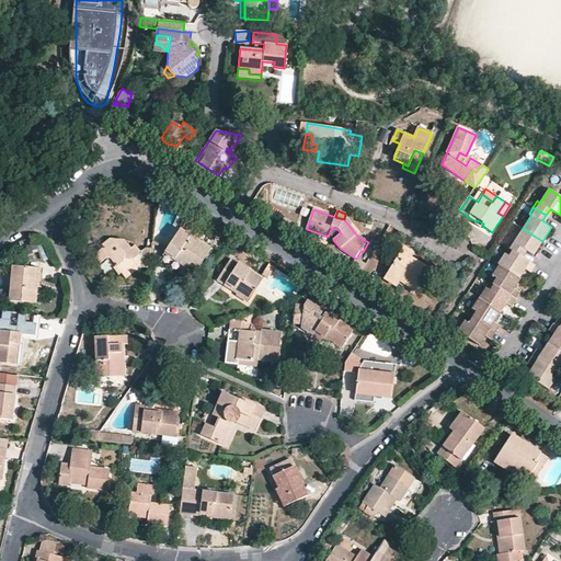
[(292,224),(283,217),(277,226),(286,231),(292,224)]
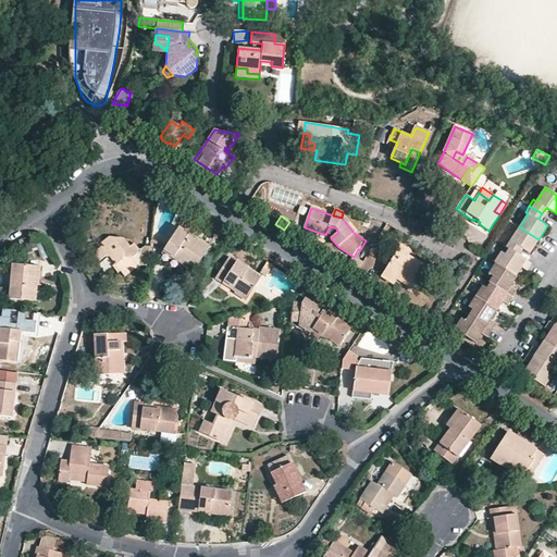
[(330,226),(325,235),(329,236),(331,238),(338,232),(335,227),(330,226)]
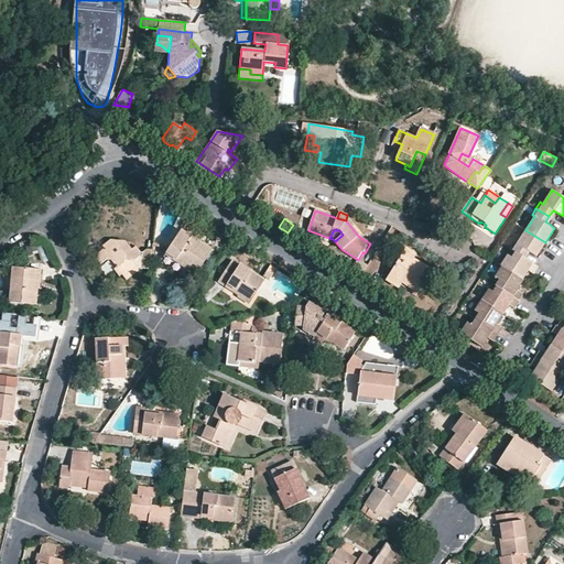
[(537,257),(545,242),(525,230),(518,242),(514,240),(510,249),(516,252),(522,257),(525,250),(529,252),(537,257)]
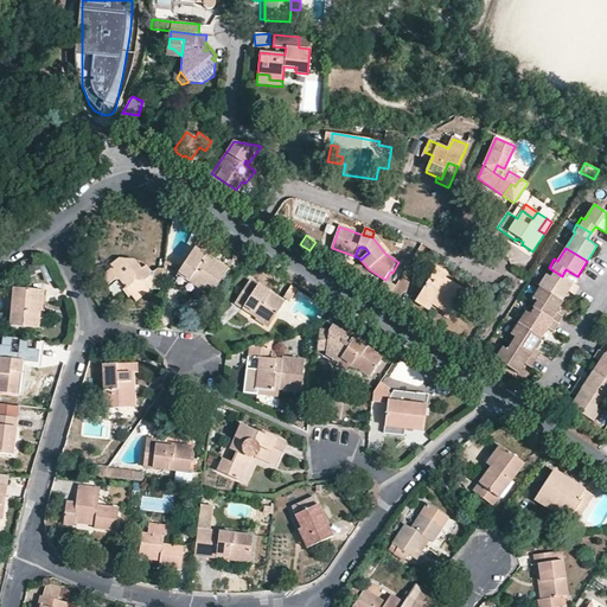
[(212,296),(229,270),(196,249),(176,281),(196,295),(200,288),(212,296)]
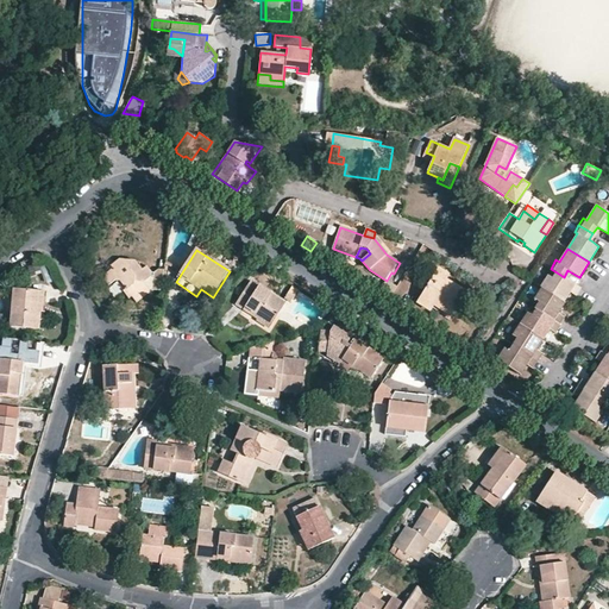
[(112,269),(106,274),(105,282),(108,287),(115,282),(120,282),(125,290),(123,292),(129,300),(132,297),(137,303),(151,293),(144,283),(151,277),(152,272),(148,267),(143,270),(135,261),(120,258),(111,267),(112,269)]
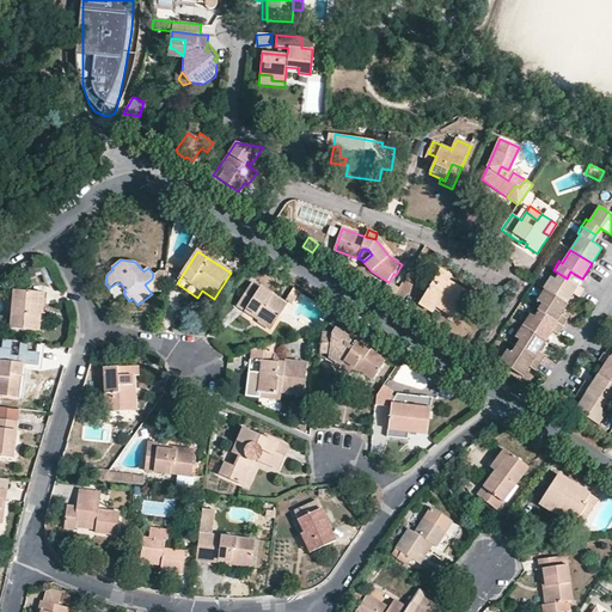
[(441,269),(438,274),(448,281),(452,275),(441,269)]
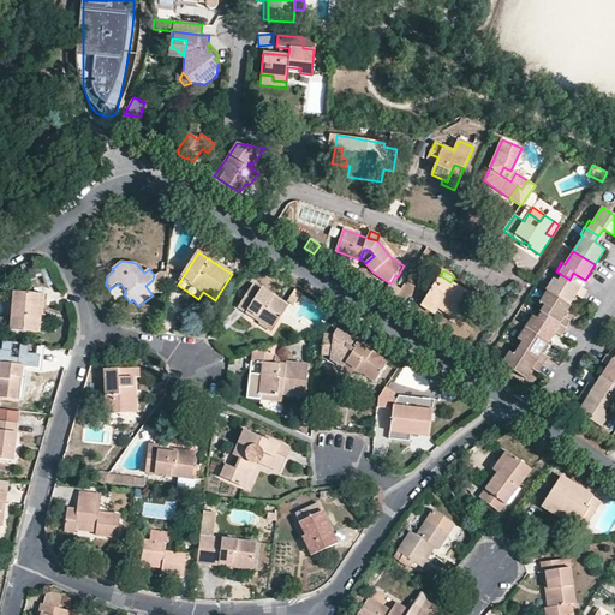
[(163,294),(166,273),(161,273),(156,275),(154,293),(163,294)]
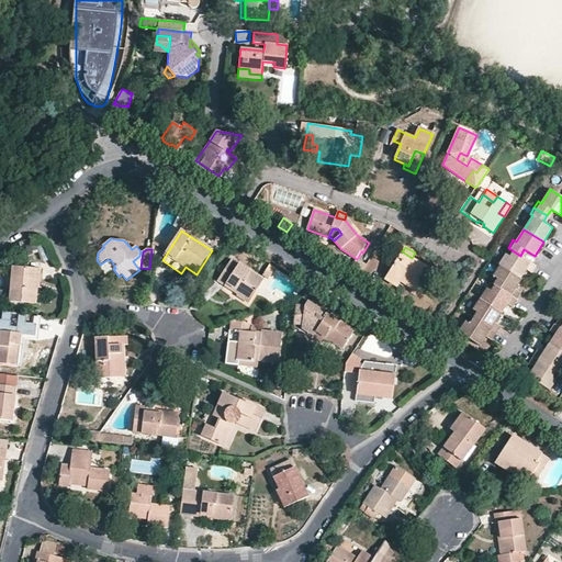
[(402,251),(388,274),(400,282),(417,293),(430,269),(412,258),(402,251)]
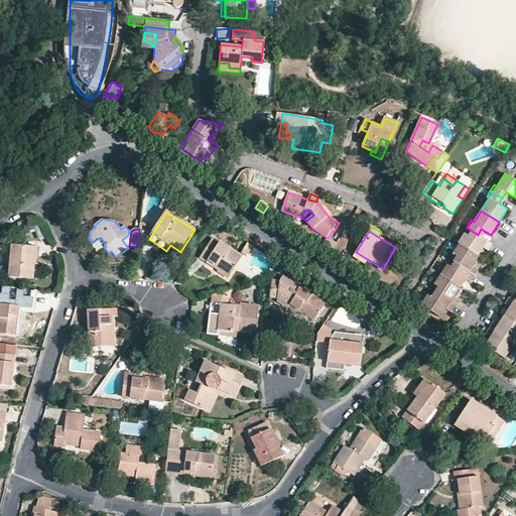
[(478,235),(472,231),(468,236),(464,234),(463,235),(458,243),(459,244),(478,256),(484,246),(489,250),(492,244),(489,242),(480,236),(478,235)]
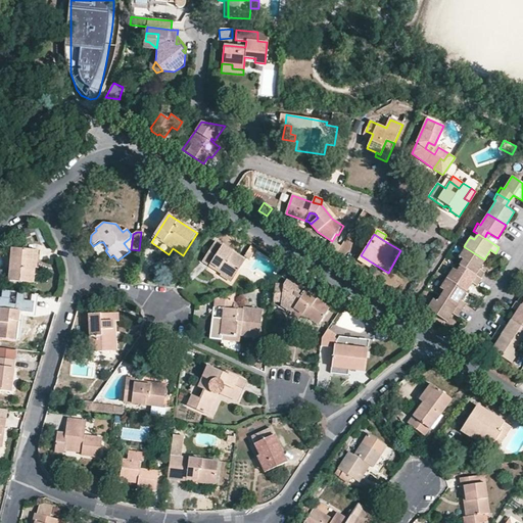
[(352,254),(357,240),(345,236),(340,250),(352,254)]
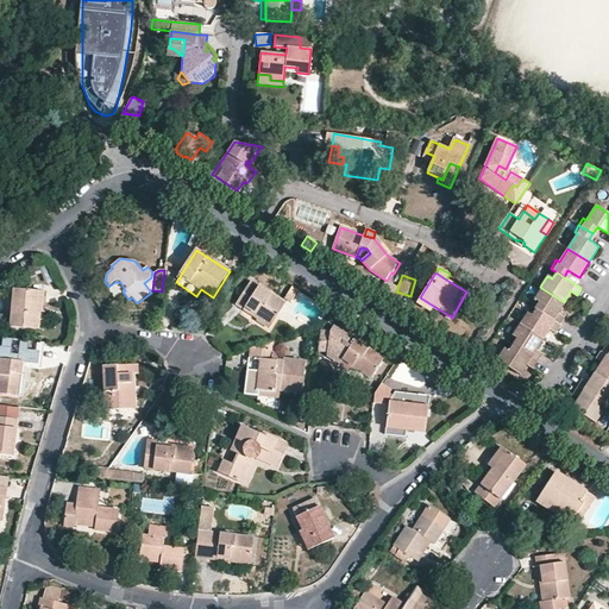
[(236,306),(244,311),(245,307),(271,325),(286,303),(259,287),(258,287),(251,282),(236,306)]
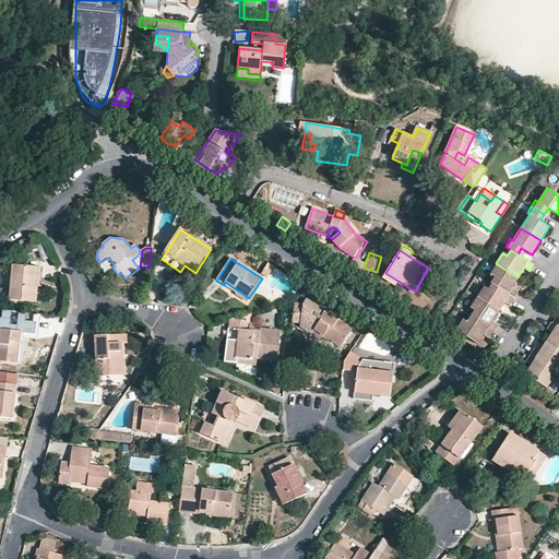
[(274,266),(269,263),(261,274),(266,277),(274,266)]
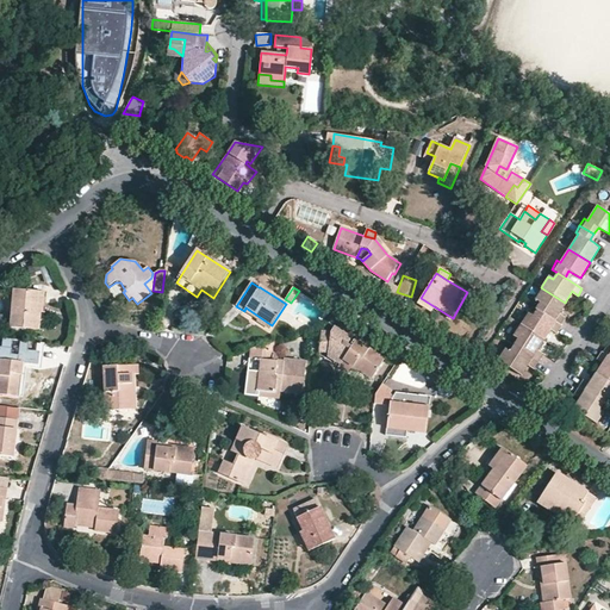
[(565,303),(542,288),(536,298),(535,299),(540,303),(536,309),(537,310),(560,325),(565,317),(559,313),(566,303),(565,303)]
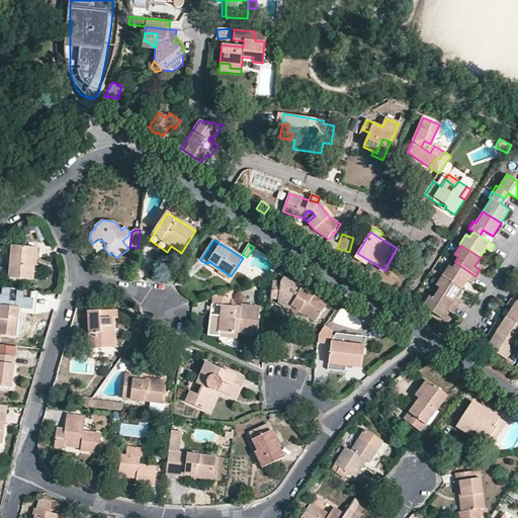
[(33,264),(35,248),(12,246),(9,279),(32,280),(33,264)]
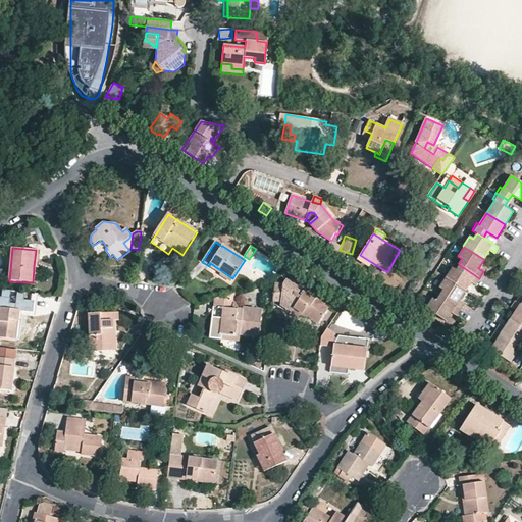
[(371,262),(360,255),(357,260),(369,267),(371,262)]
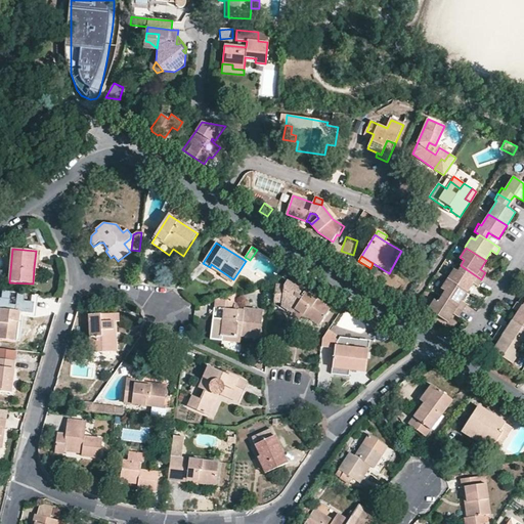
[(211,264),(210,267),(221,275),(221,277),(231,284),(233,279),(211,264)]
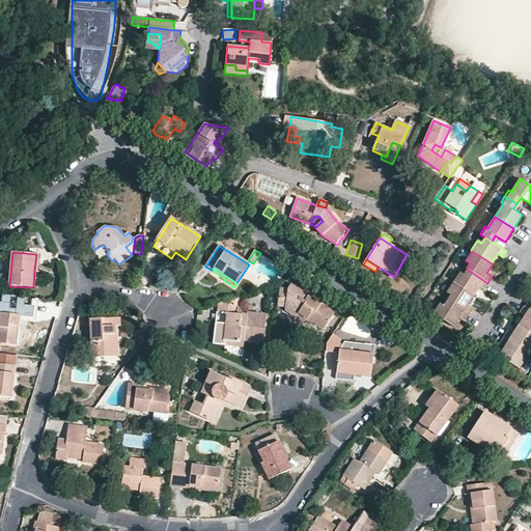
[(487,283),(468,270),(464,276),(459,273),(453,282),(474,297),(480,288),(485,290),(490,284),(487,283)]
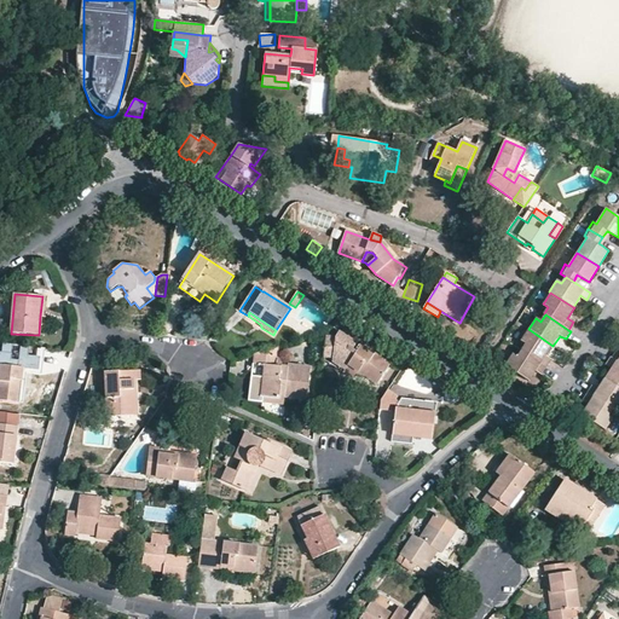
[(553,346),(528,329),(520,341),(526,345),(521,351),(547,366),(551,359),(547,356),(553,346)]
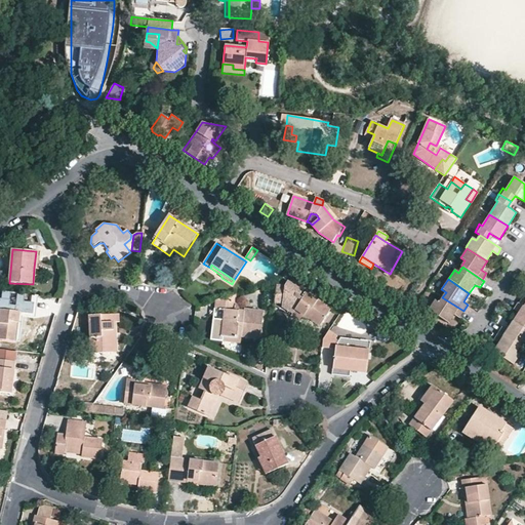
[(284,286),(277,284),(275,305),(282,306),(293,313),(294,311),(304,316),(308,319),(320,327),(331,310),(288,281),(284,286)]
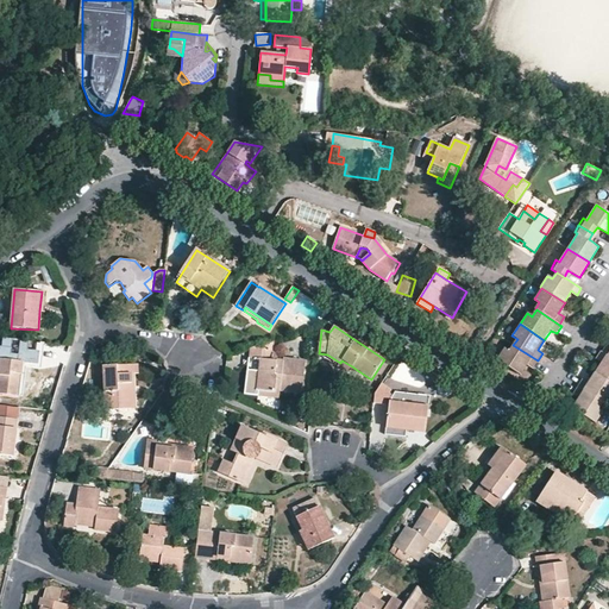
[(27,363),(30,341),(1,339),(0,351),(0,359),(24,363),(27,363)]
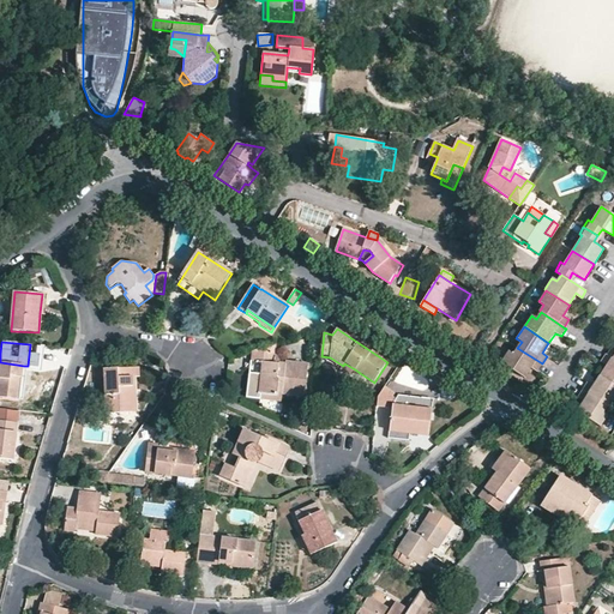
[(276,365),(278,344),(252,351),(251,361),(256,362),(259,362),(256,391),(283,395),(283,393),(304,396),(308,366),(287,362),(287,366),(276,365)]
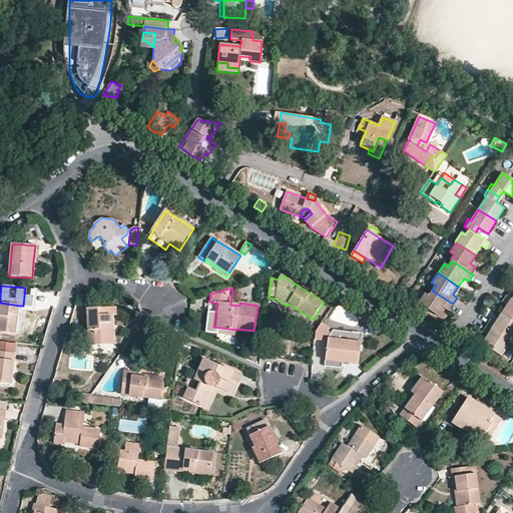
[(453,304),(432,291),(428,297),(425,294),(419,303),(438,316),(444,307),(449,310),(453,304)]
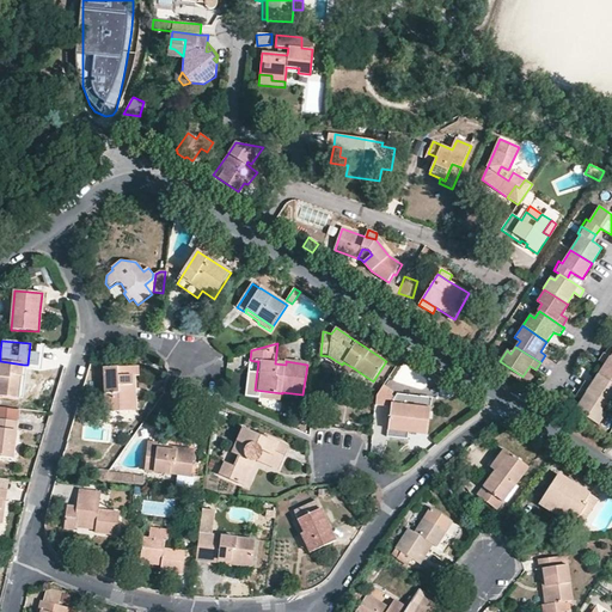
[(401,360),(404,355),(396,350),(393,355),(401,360)]
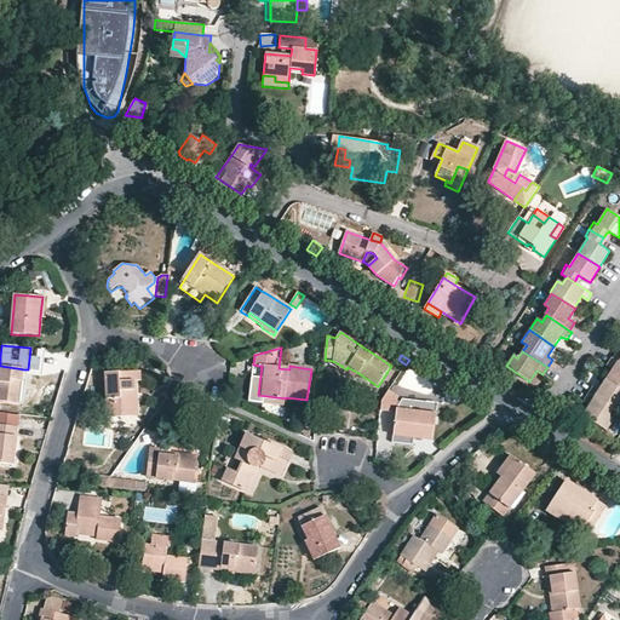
[(606,380),(619,389),(619,362),(614,360),(612,357),(606,367),(612,369),(606,380)]
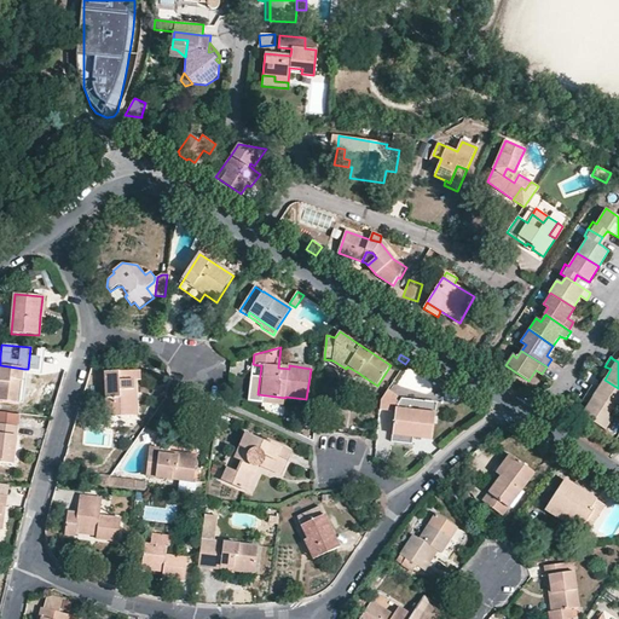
[(333,360),(331,363),(345,371),(342,374),(353,381),(356,376),(362,380),(363,376),(358,372),(347,366),(346,369),(333,360)]
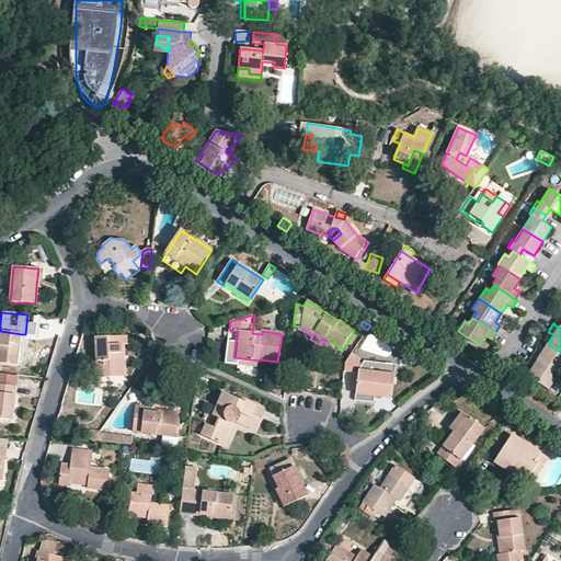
[(22,334),(0,331),(0,363),(18,365),(22,334)]
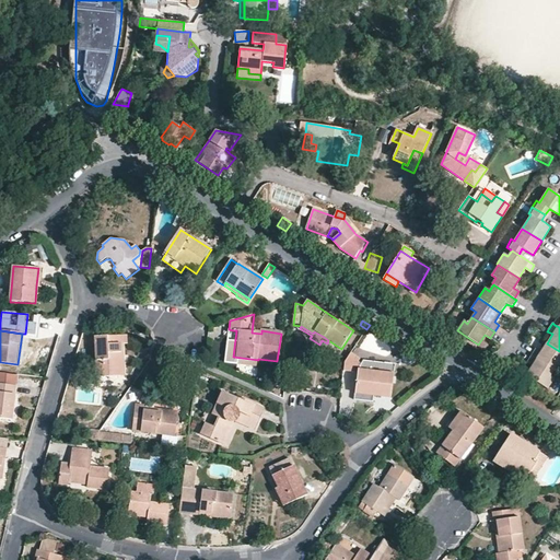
[(236,330),(233,330),(229,363),(257,366),(258,360),(233,357),(236,330)]
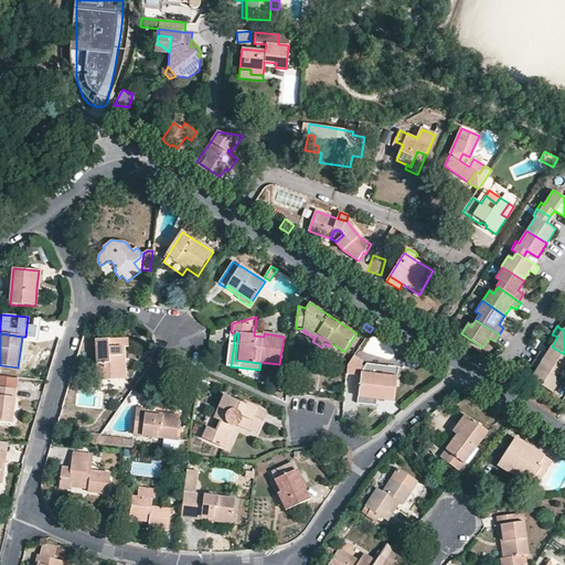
[(121,347),(125,347),(128,347),(128,339),(96,341),(98,381),(123,380),(121,347)]
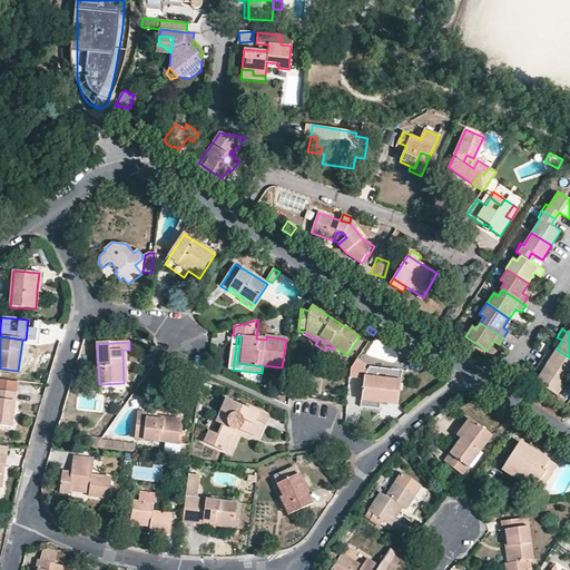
[(541,362),(564,377),(568,372),(569,372),(569,357),(557,350),(551,359),(546,355),(541,362)]
